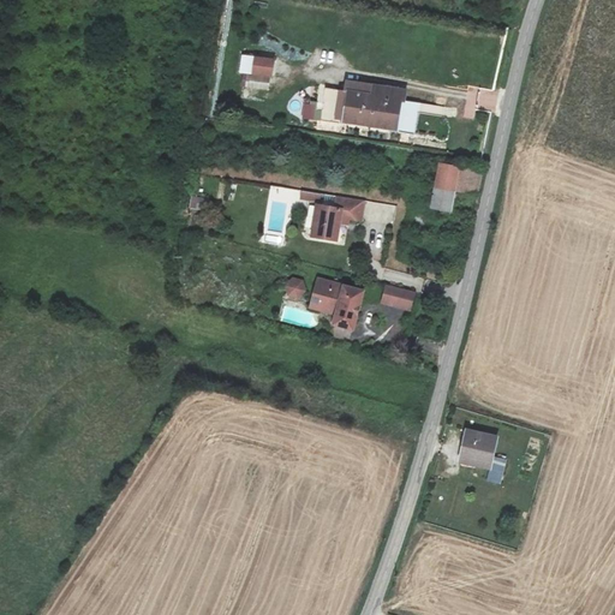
[(256,57),(255,75),(273,76),(274,58),(256,57)]
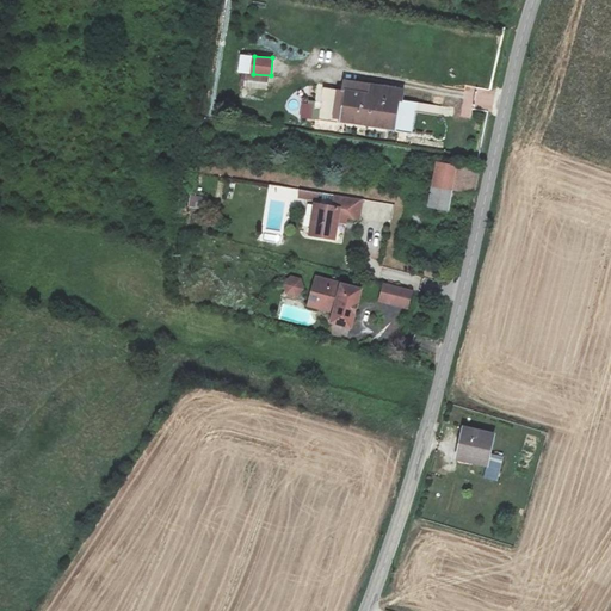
[(325,88),(320,117),(392,128),(395,100),(401,100),(402,88),(345,80),(344,91),(325,88)]
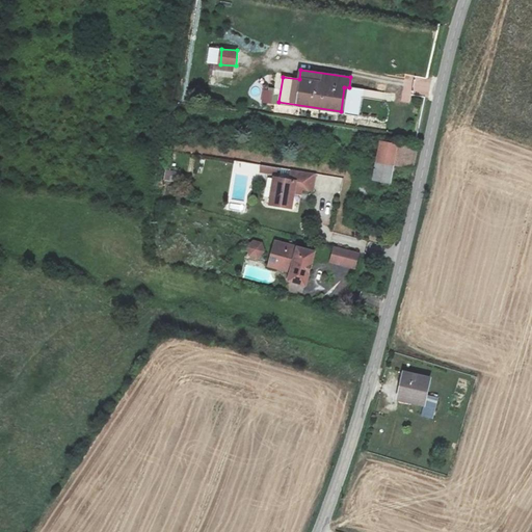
[(410,102),(411,82),(404,81),(403,101),(410,102)]
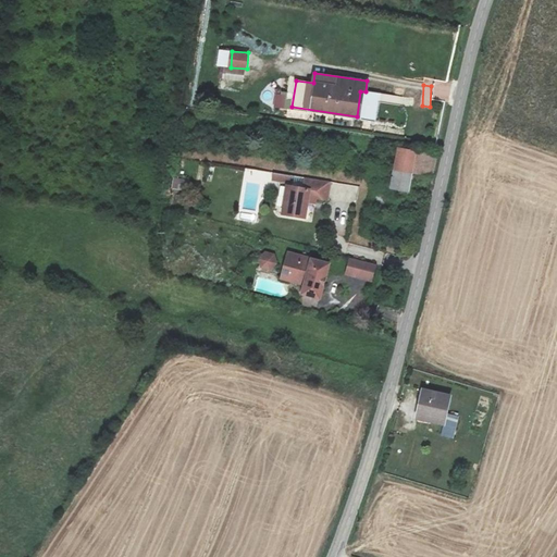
[(286,107),(285,94),(273,94),(274,108),(286,107)]
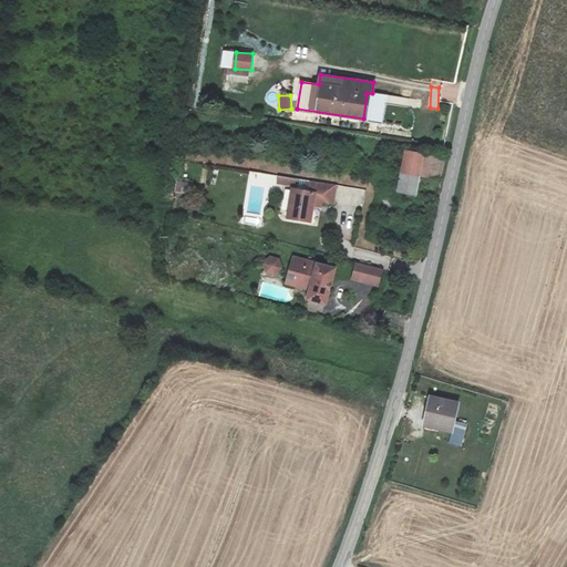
[(442,172),(445,157),(404,150),(397,189),(415,194),(419,177),(440,181),(442,172)]
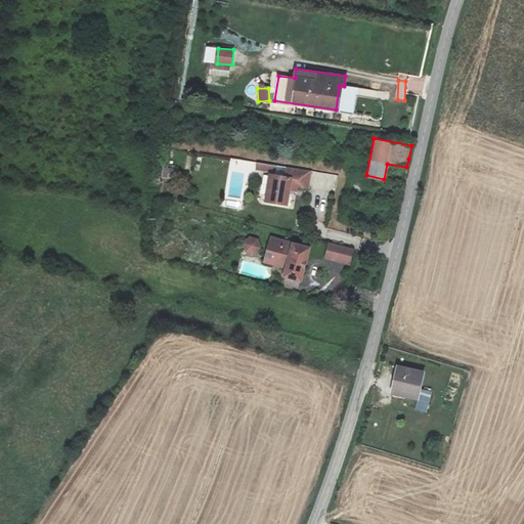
[(187,156),(185,169),(191,170),(193,157),(187,156)]
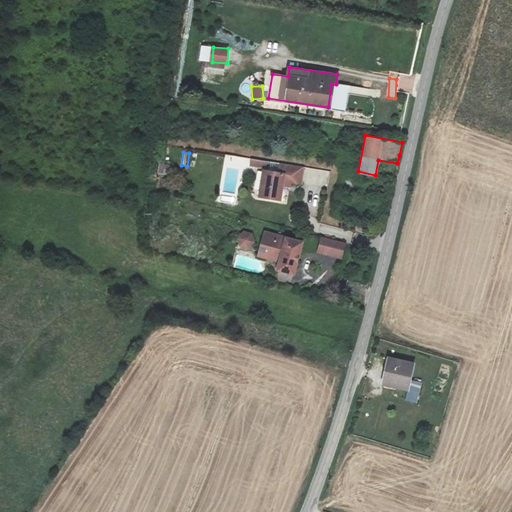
[(171,175),(173,165),(160,163),(158,173),(171,175)]
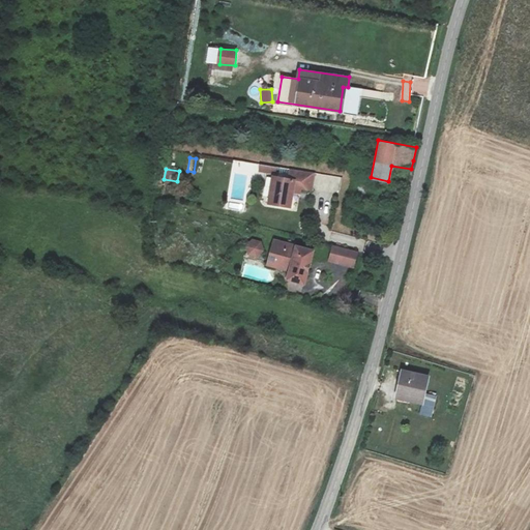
[(311,189),(313,174),(290,171),(289,180),(274,178),(271,200),(277,201),(276,204),(291,206),(293,192),(300,193),(301,188),(311,189)]
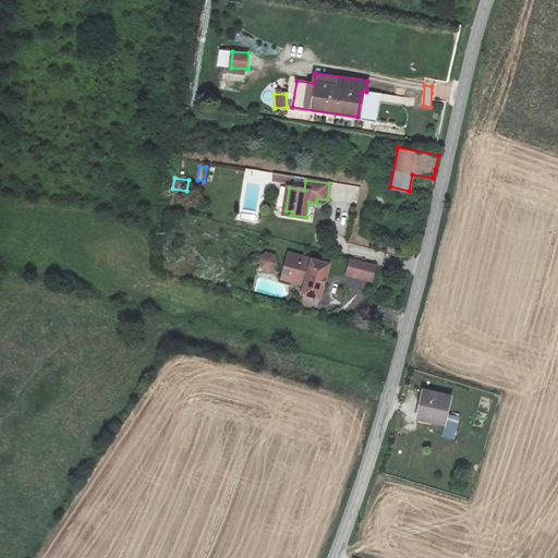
[(259,259),(262,268),(271,271),(278,265),(276,255),(266,252),(259,259)]
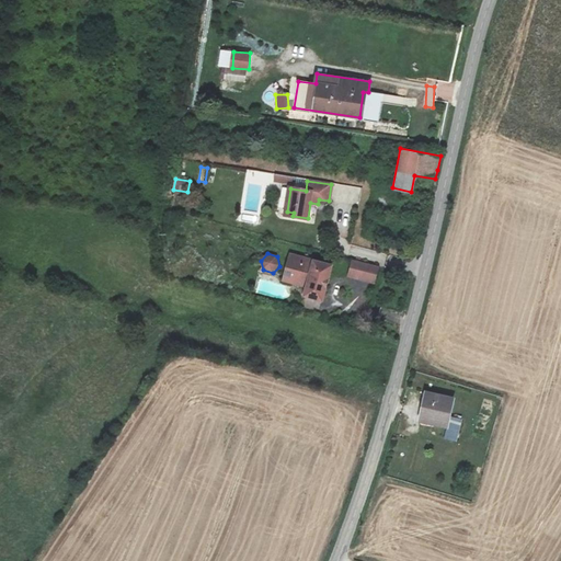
[(284,279),(307,285),(305,295),(321,299),(330,264),(290,254),(284,279)]
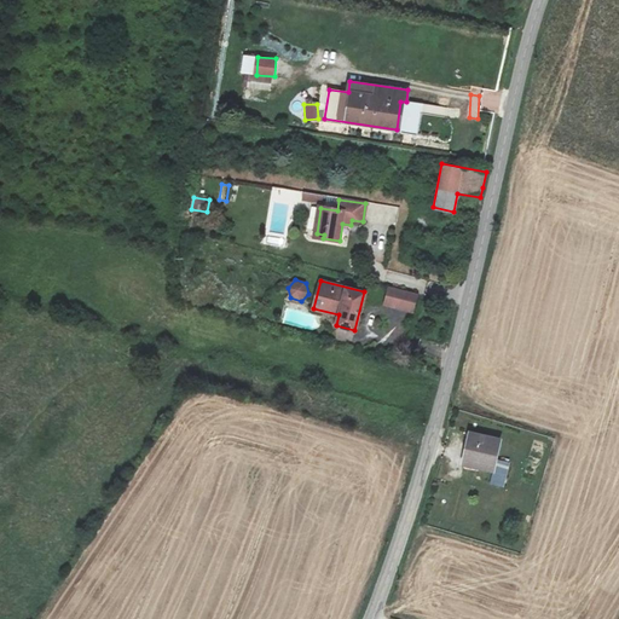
[(414,311),(417,294),(389,287),(386,304),(414,311)]
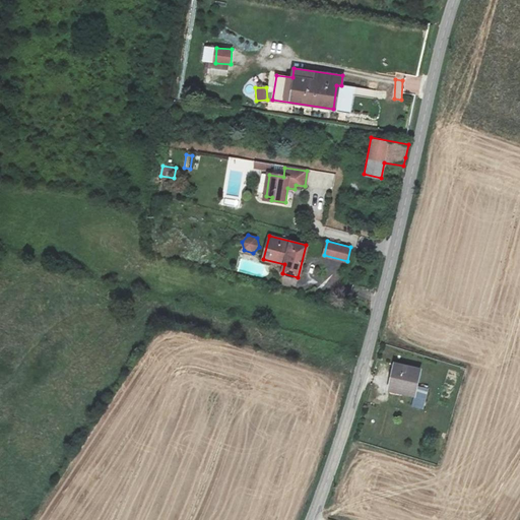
[(420,371),(392,364),(389,377),(393,378),(390,391),(414,397),(420,371)]
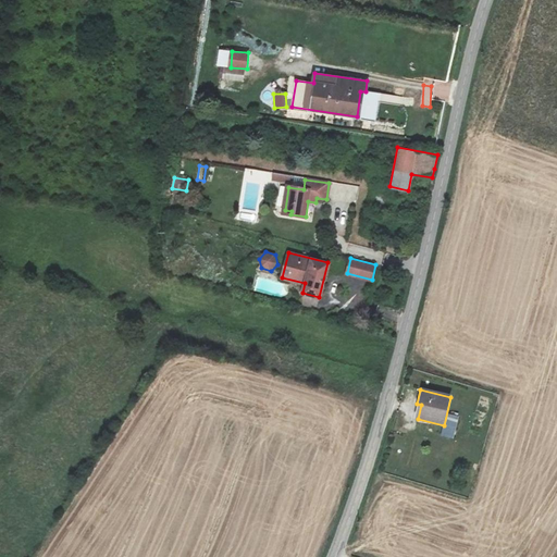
All buildings are outlined.
